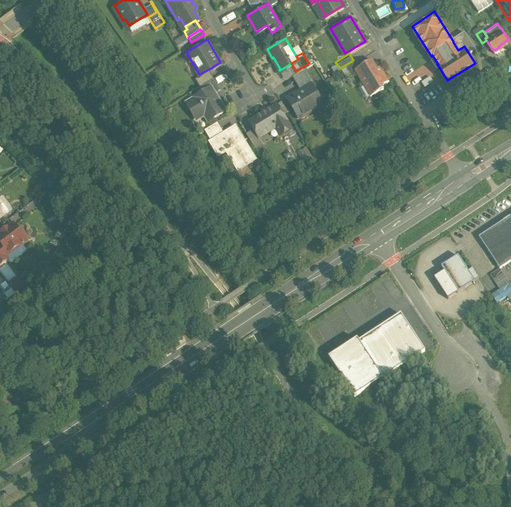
[(353,60),(345,65),(350,73),(355,70),(354,67),(363,62),(359,56),(353,60)]
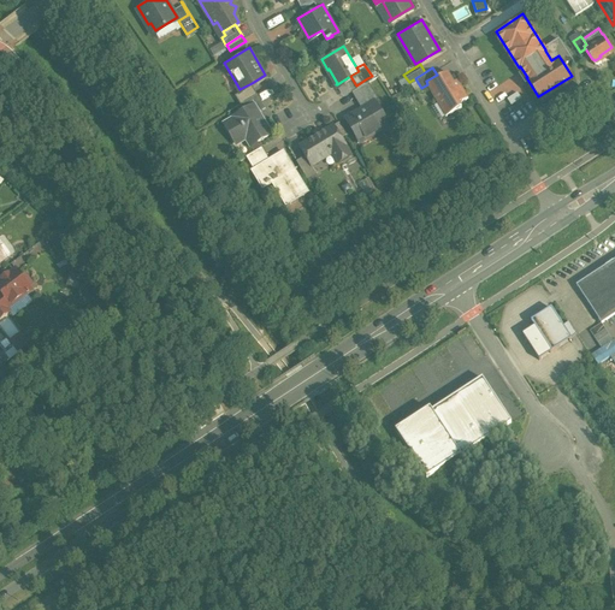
[(437,75),(426,81),(427,84),(437,100),(441,98),(449,110),(461,102),(459,99),(467,94),(456,76),(453,78),(447,67),(437,75)]
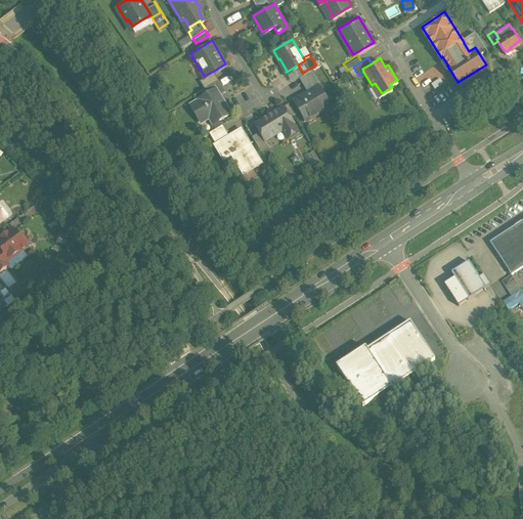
[(303,73),(298,76),(305,86),(318,78),(312,67),(303,73)]
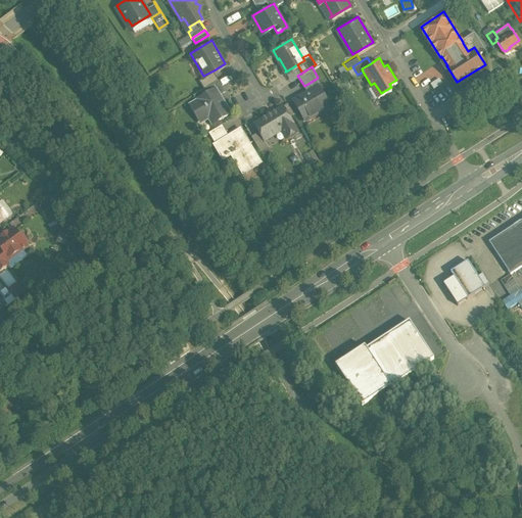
[(214,71),(203,76),(198,78),(203,86),(205,84),(218,78),(214,71)]
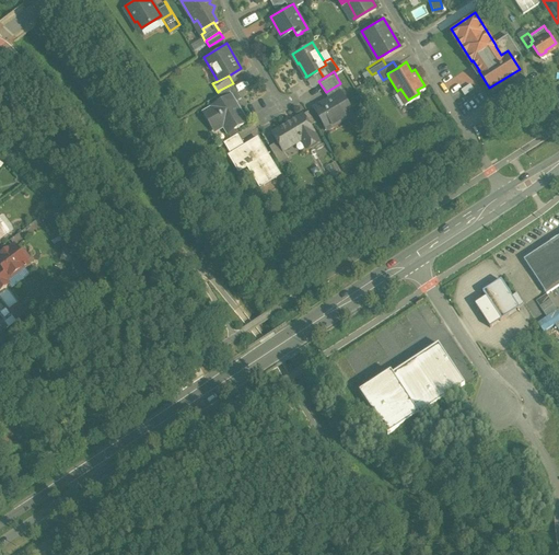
[(233,83),(220,90),(223,96),(230,92),(234,99),(240,95),(233,83)]
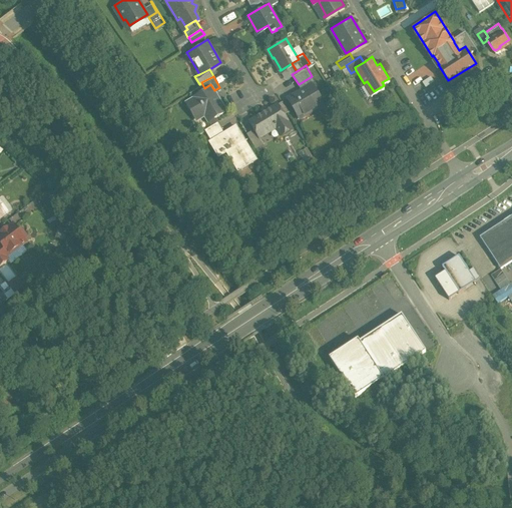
[(311,82),(288,96),(299,115),(322,101),(311,82)]
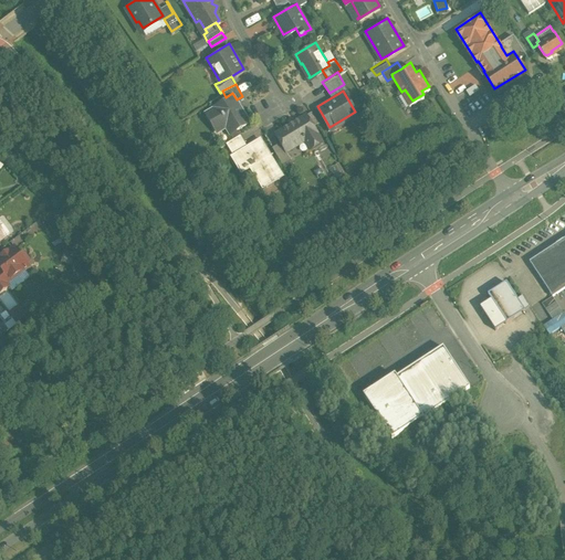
[(226,97),(222,99),(223,102),(207,112),(217,127),(223,123),(229,130),(249,119),(237,99),(232,93),(226,97)]
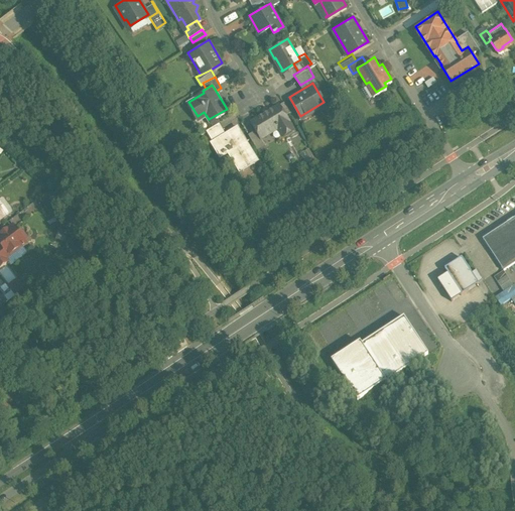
[(278,103),(250,119),(255,127),(260,136),(261,135),(274,127),(272,125),(277,122),(283,132),(292,127),(278,103)]
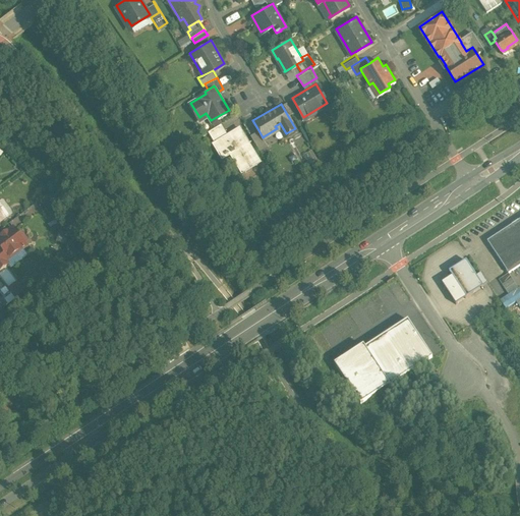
[(221,122),(208,129),(214,141),(227,133),(221,122)]
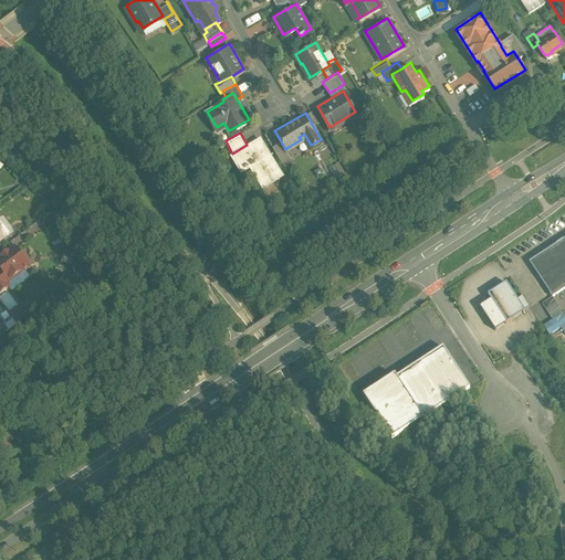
[(247,145),(232,154),(241,167),(243,166),(244,167),(248,165),(248,164),(250,161),(263,183),(281,173),(259,137),(247,145)]
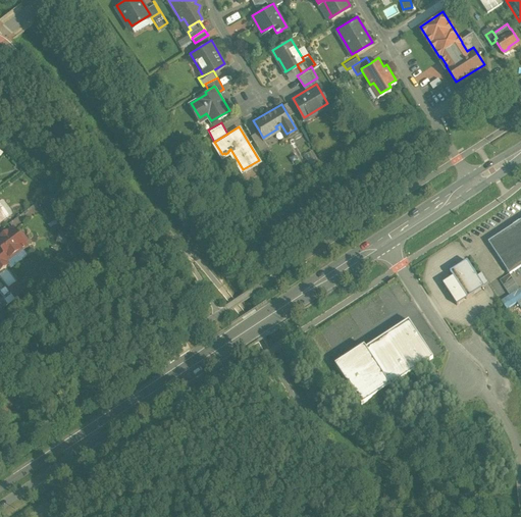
[(263,138),(258,128),(250,134),(259,148),(268,144),(264,137),(263,138)]
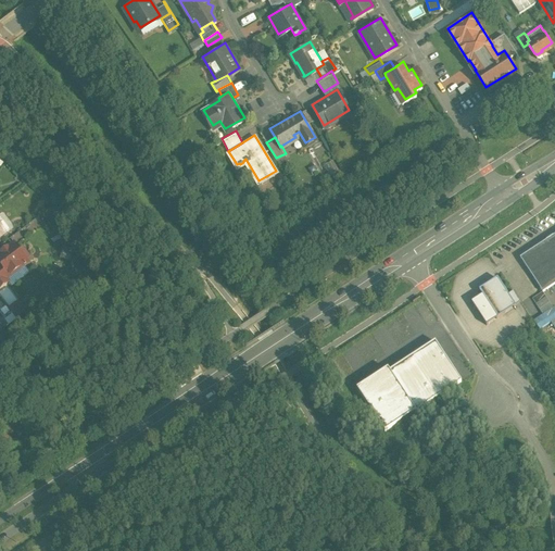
[(554,229),(519,253),(542,288),(554,278),(554,229)]
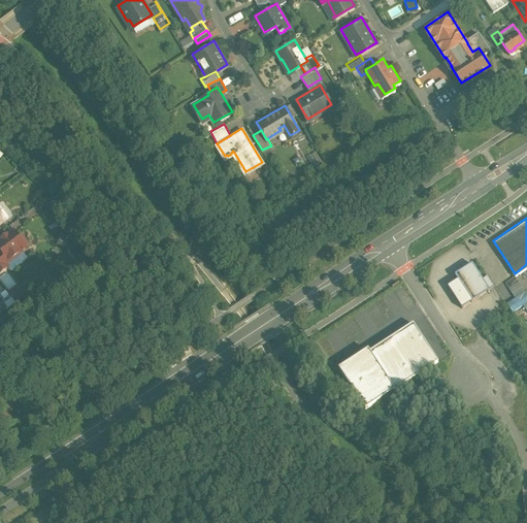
[(12,227),(0,236),(0,248),(1,249),(0,250),(0,254),(3,259),(7,257),(8,258),(14,253),(22,248),(26,244),(24,242),(18,234),(12,227)]
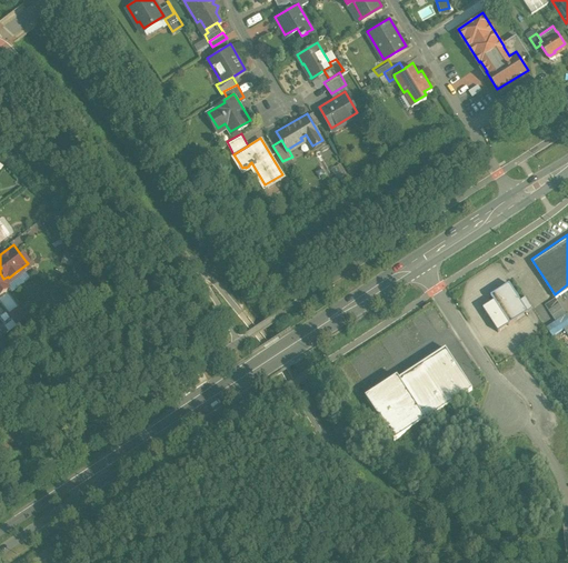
[(29,259),(22,250),(19,252),(26,261),(29,259)]
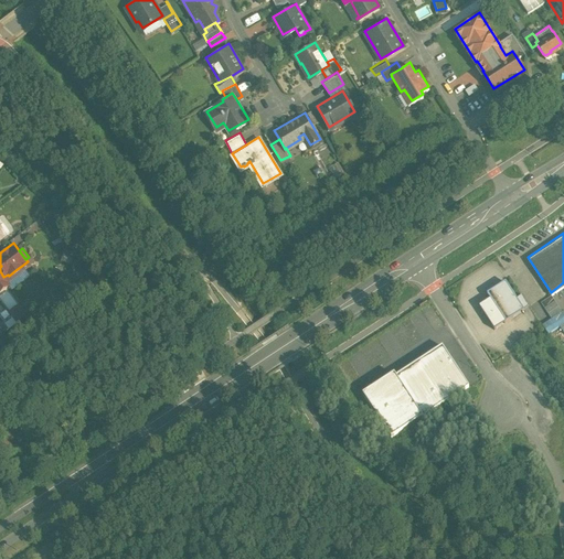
[(522,308),(504,279),(487,290),(504,318),(522,308)]
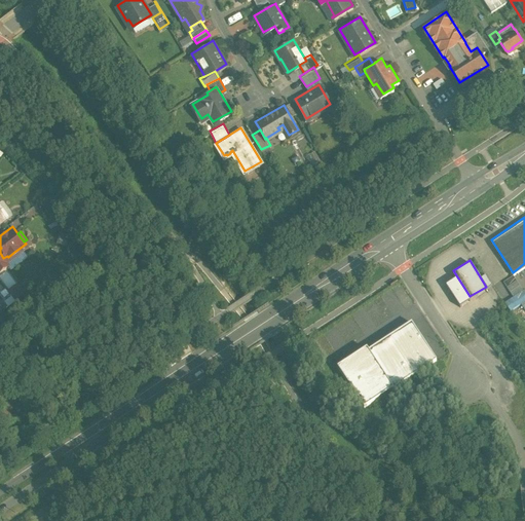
[(522,287),(513,272),(502,278),(512,293),(522,287)]
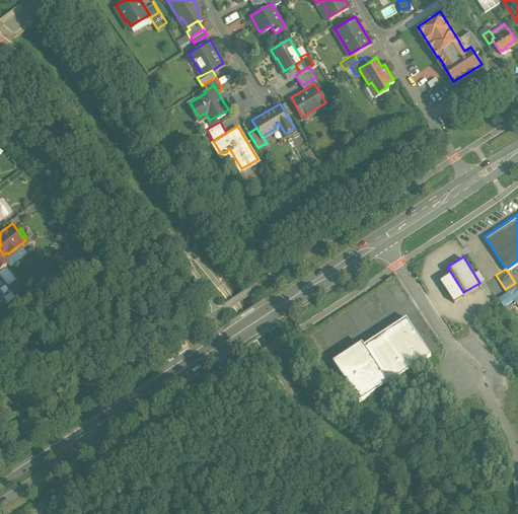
[(405,314),(363,343),(361,341),(333,359),(358,399),(430,353),(405,314)]
